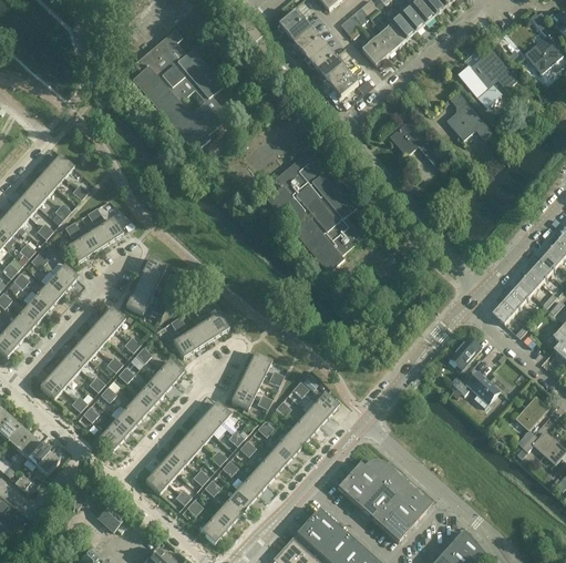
[(338,1),(337,0),(320,0),(328,9),(338,1)]
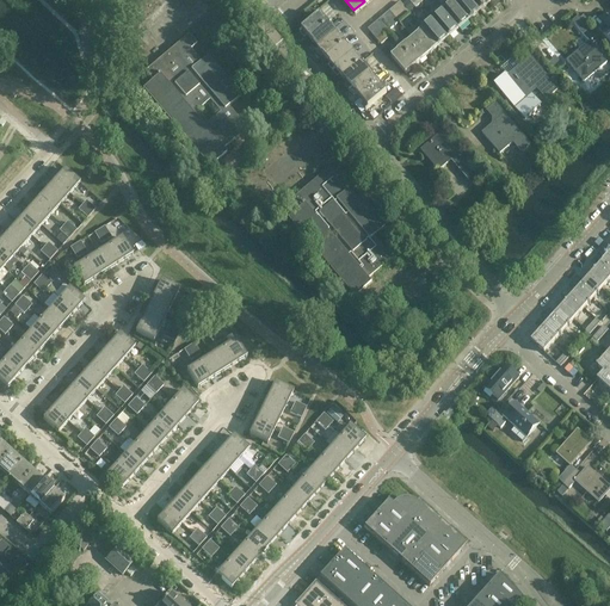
[(407,10),(400,1),(399,0),(396,0),(393,2),(402,14),(407,10)]
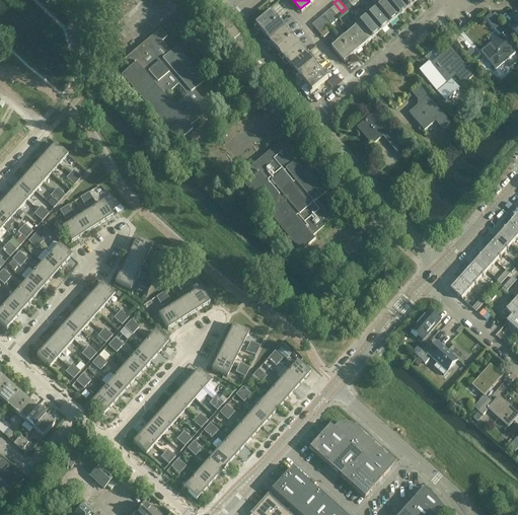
[(384,0),(376,7),(388,21),(397,14),(386,0),(384,0)]
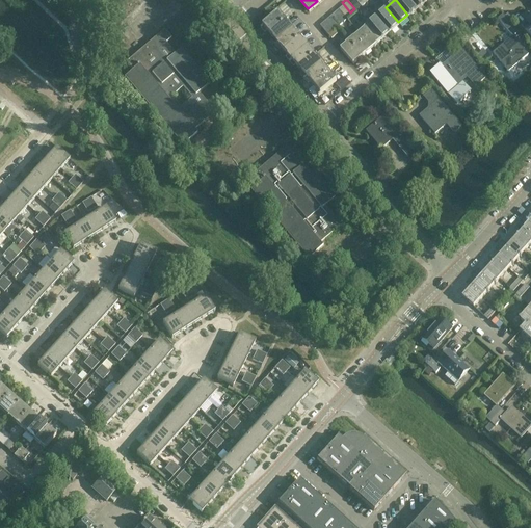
[(396,0),(407,15),(417,6),(412,0),(396,0)]
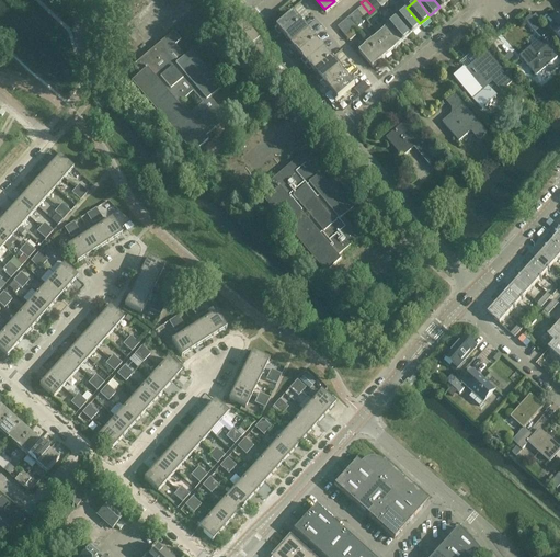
[(361,2),(356,7),(365,16),(369,13),(361,2)]
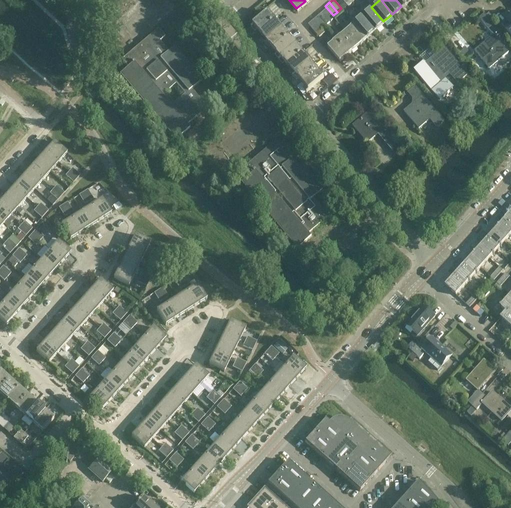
[(325,6),(320,10),(328,19),(333,15),(325,6)]
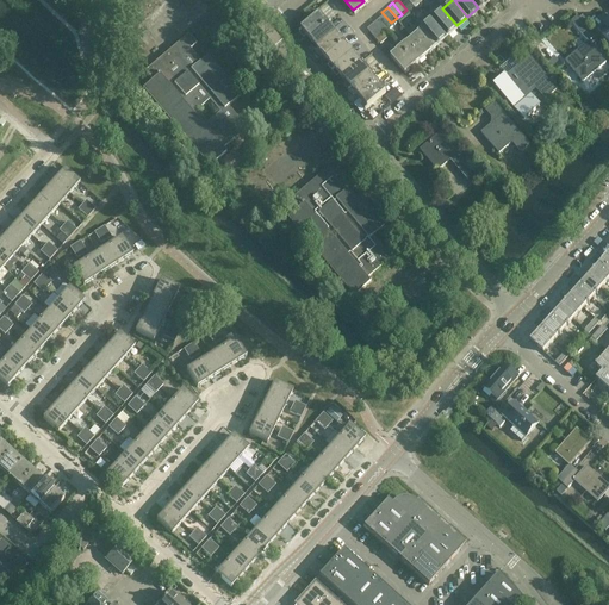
[(442,8),(432,17),(446,35),(457,25),(442,8)]
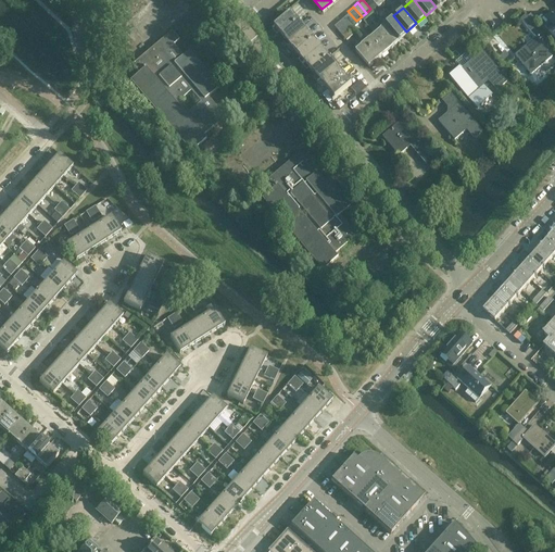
[(273,24),(280,33),(297,19),(289,10),(273,24)]
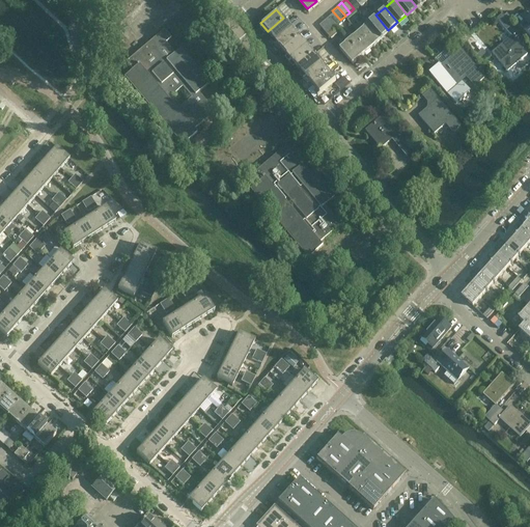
[(332,10),(328,15),(336,24),(340,20),(332,10)]
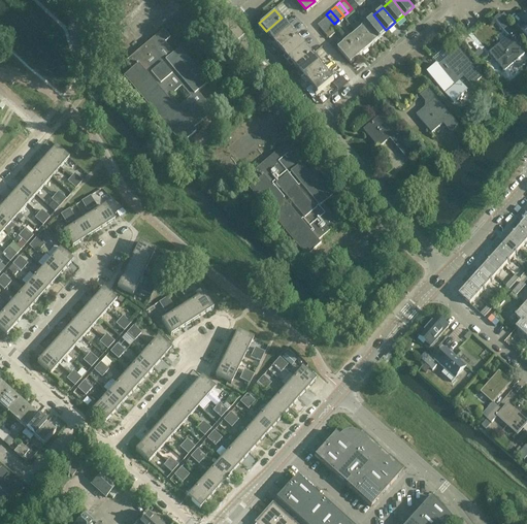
[(493,14),(508,33),(489,50),(503,67),(512,61),(512,60),(523,51),(509,35),(516,30),(498,10),(493,14)]
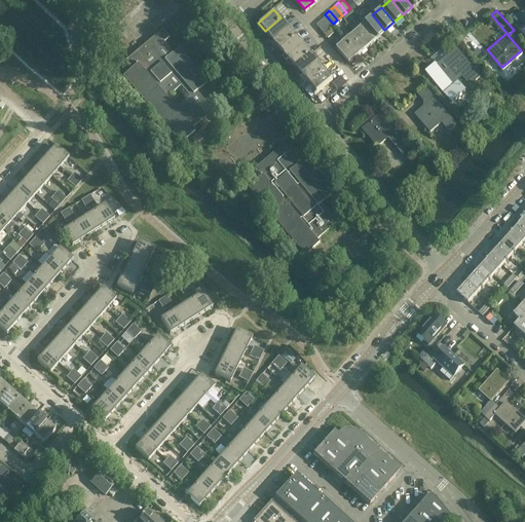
[(524,10),(514,21),(524,33),(524,10)]
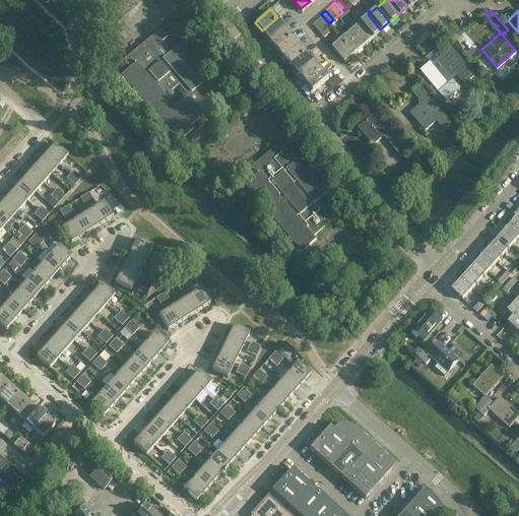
[(321,14),(317,17),(324,27),(329,23),(321,14)]
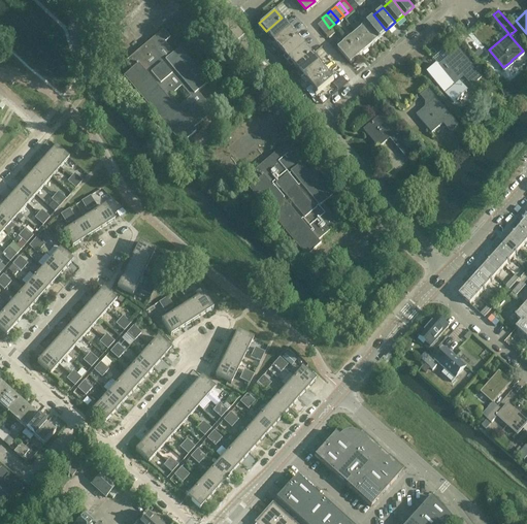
[(373,14),(364,22),(376,37),(386,30),(373,14)]
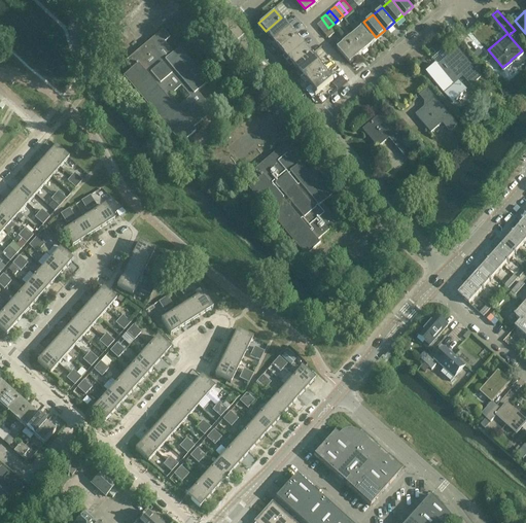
[(281,18),(266,31),(273,39),(288,27),(281,18)]
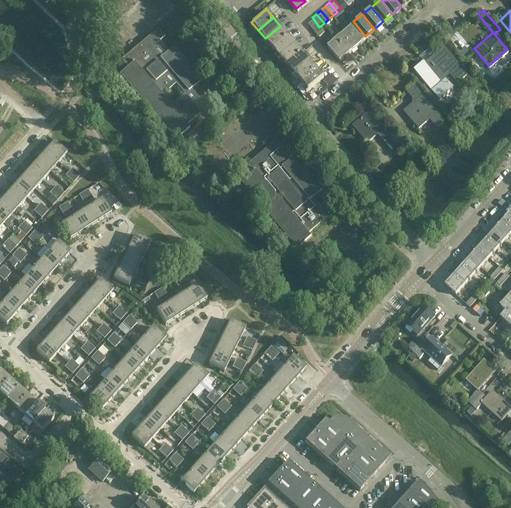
[(312,17),(307,21),(315,31),(319,27),(312,17)]
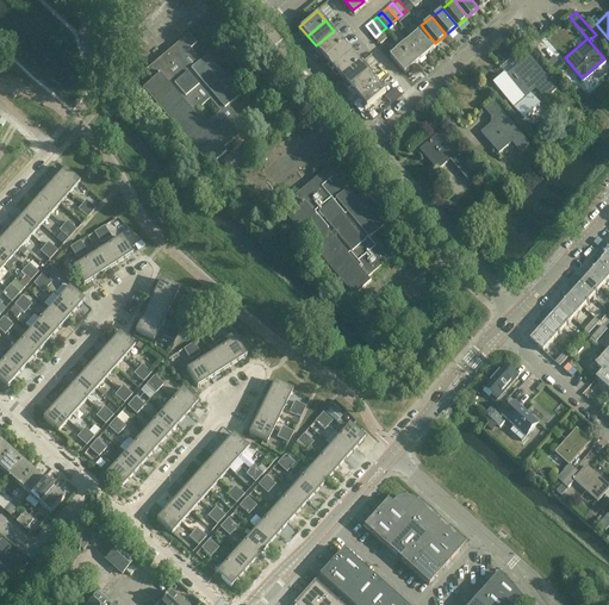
[(421,25),(410,35),(424,51),(435,43),(421,25)]
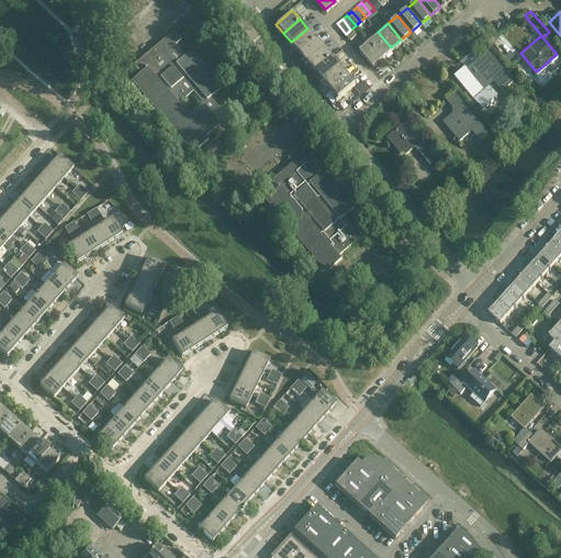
[(204,133),(226,115),(209,95),(221,85),(190,48),(183,53),(174,42),(180,36),(172,28),(132,63),(138,71),(130,78),(191,151),(208,136),(204,133)]
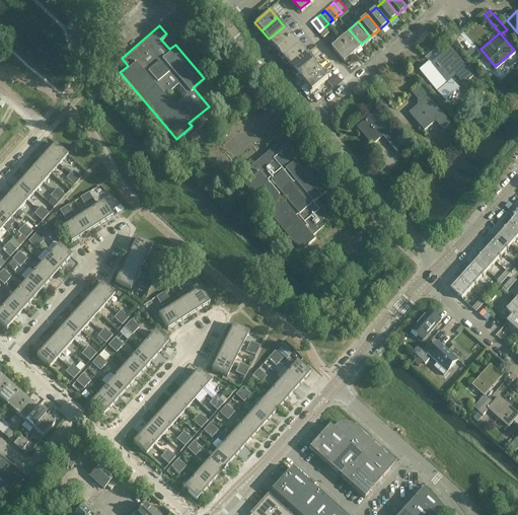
[(284,26),(269,39),(276,48),(291,34),(284,26)]
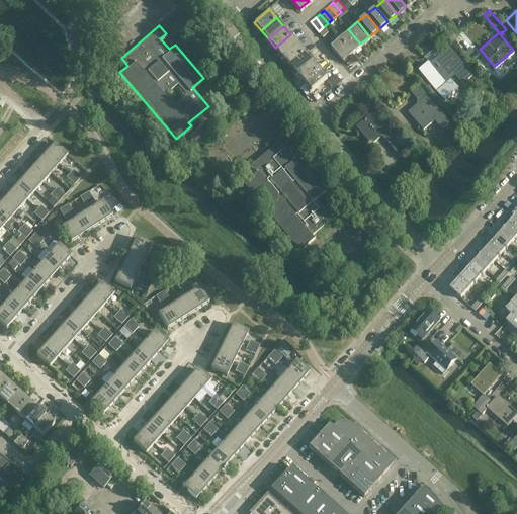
[(348,29),(339,36),(352,52),(360,44),(348,29)]
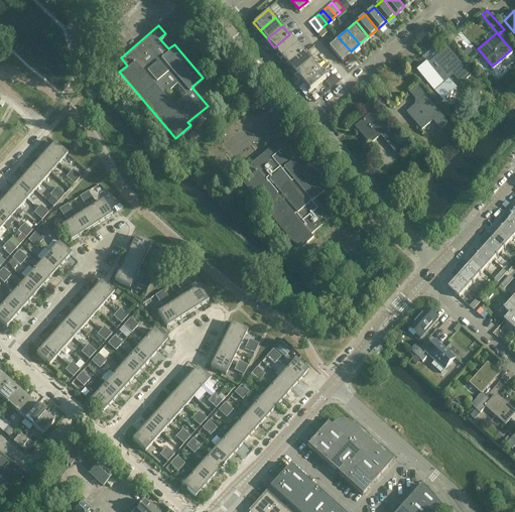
[(289,34),(274,47),(281,55),(296,42),(289,34)]
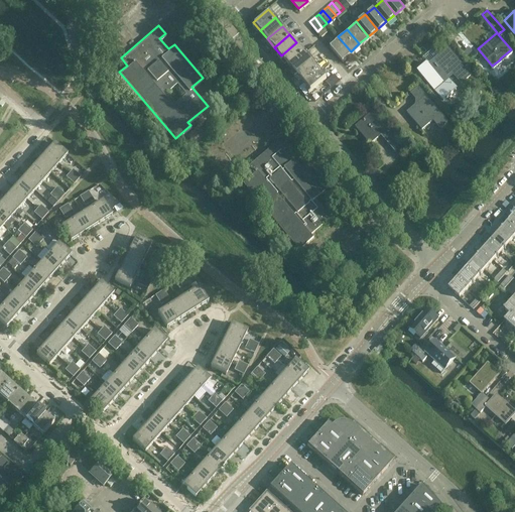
[(338,36),(329,44),(341,59),(351,51),(338,36)]
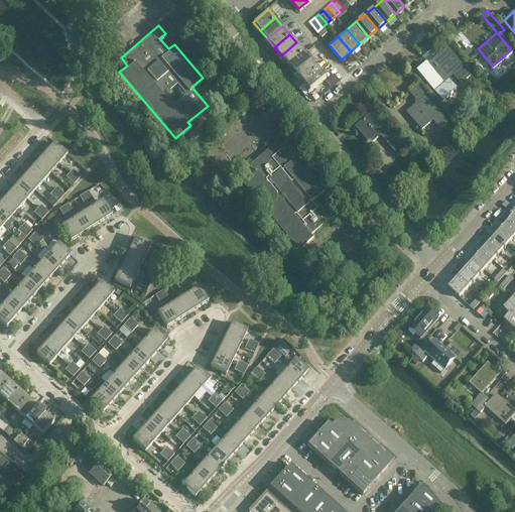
[(296,42),(281,55),(288,64),(303,50),(296,42)]
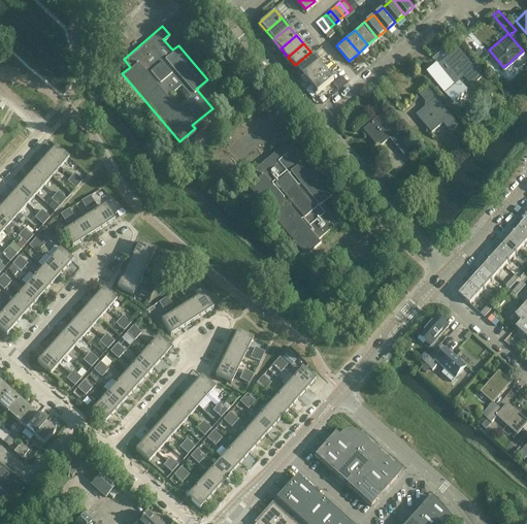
[(442,46),(433,55),(437,60),(448,52),(442,46)]
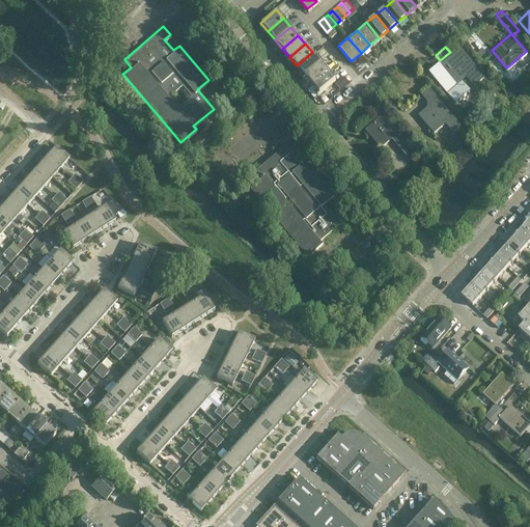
[(439,61),(429,70),(455,100),(469,88),(459,78),(466,73),(474,82),(483,75),(459,48),(441,63),(439,61)]
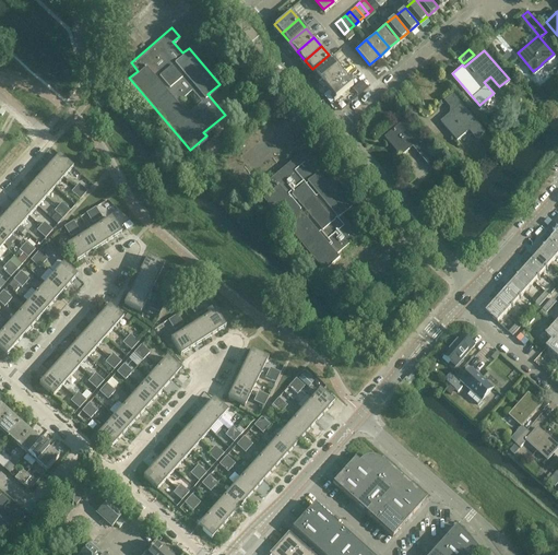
[(329,55),(312,69),(320,78),(336,63),(329,55)]
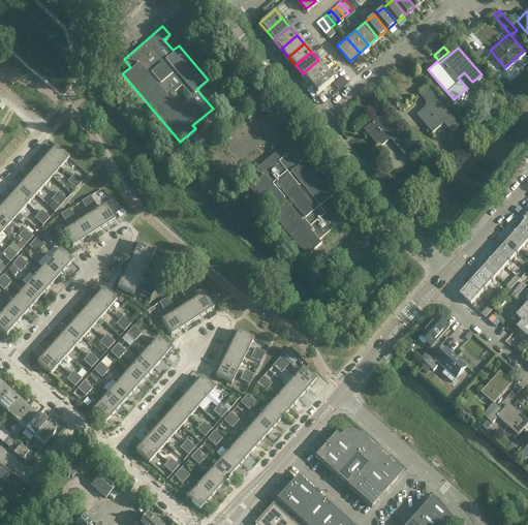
[(318,60),(303,73),(310,82),(325,68),(318,60)]
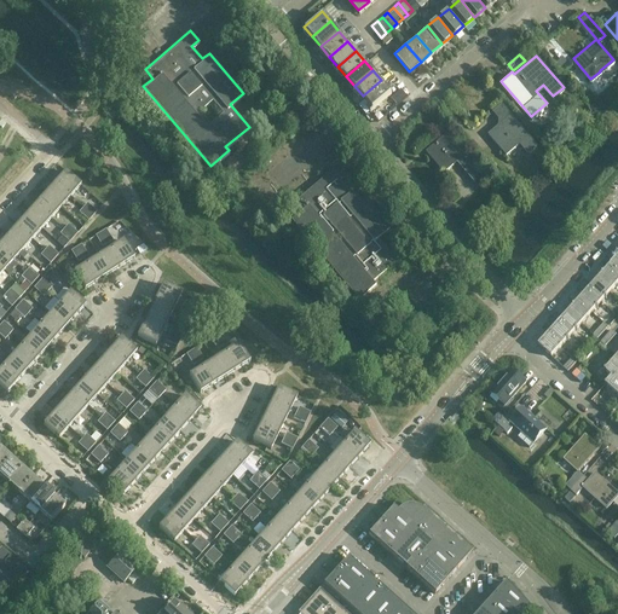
[(381,80),(363,96),(371,106),(390,91),(381,80)]
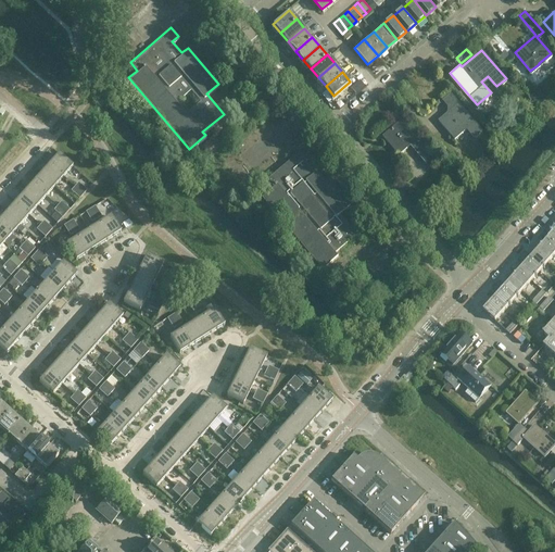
[(355,89),(363,83),(358,77),(351,85),(355,89)]
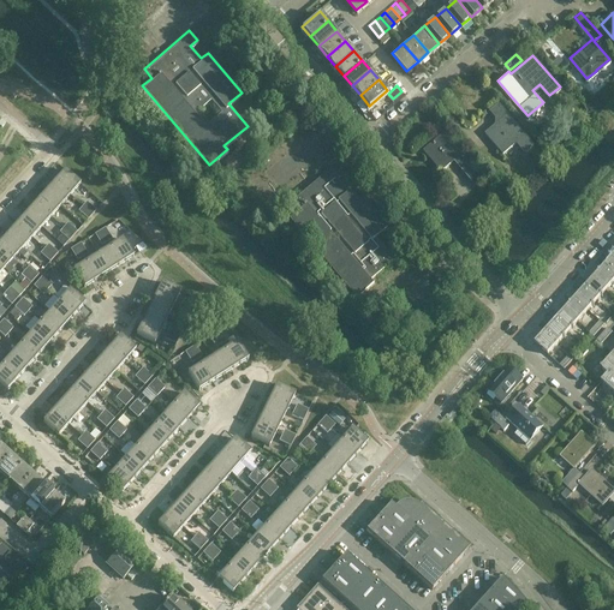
[(507,111),(484,130),(502,151),(511,143),(516,139),(523,149),(532,141),(524,131),(507,111)]
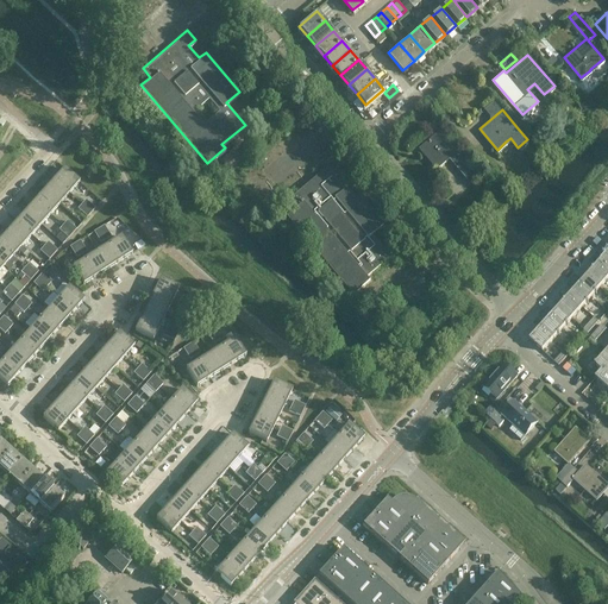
[(439,127),(418,146),(436,167),(449,156),(452,162),(463,175),(472,167),(439,127)]
